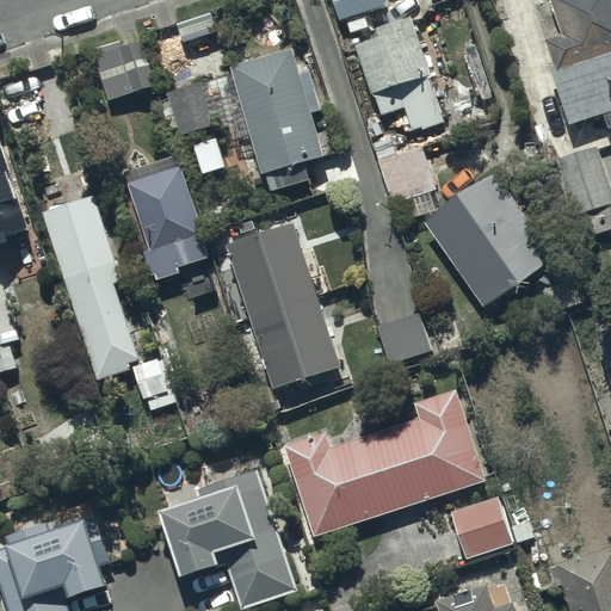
[(381,0),(329,0),(337,22),(346,19),(349,31),(368,26),(364,16),(384,11),(381,0)]
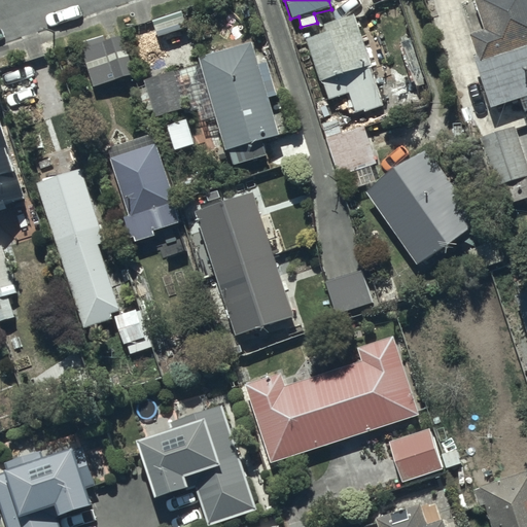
[(526,0),(471,0),(483,31),(470,35),(477,55),(471,57),(490,109),(519,99),(524,112),(526,110),(526,0)]
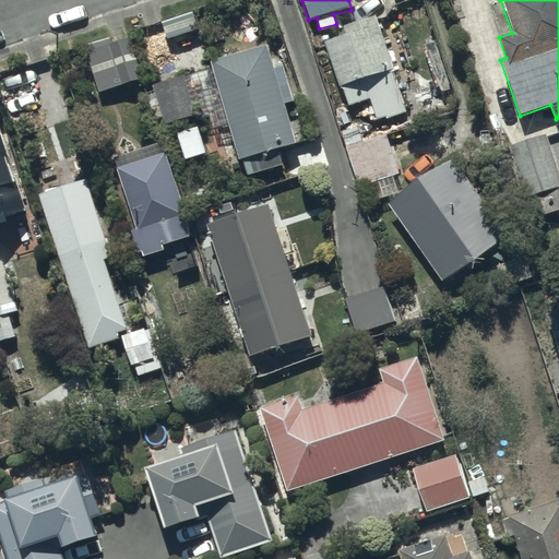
[(346,35),(323,43),(337,88),(341,87),(347,107),(370,100),(377,121),(406,111),(377,15),(344,25),(346,35)]
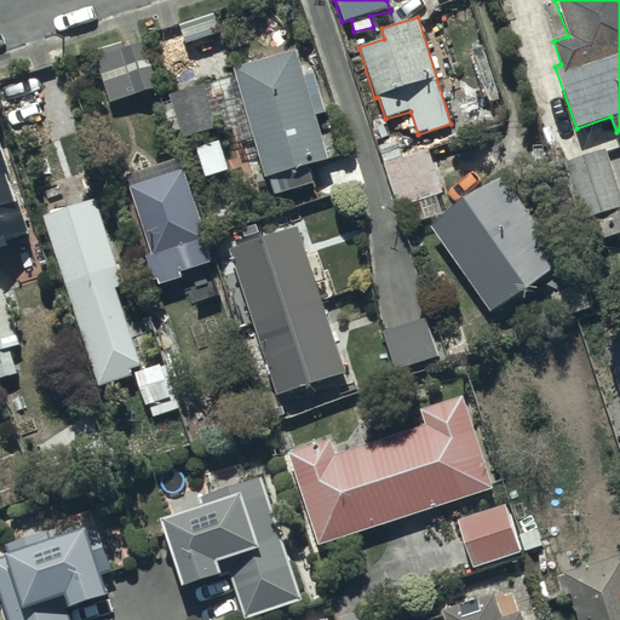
[(120,50),(96,57),(109,102),(133,95),(120,50)]
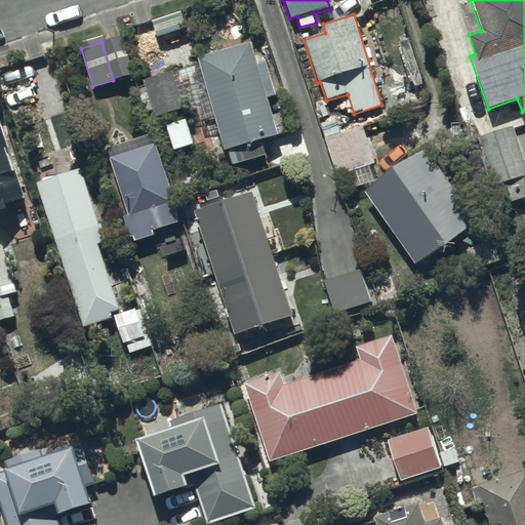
[(196,59),(208,103),(194,107),(199,123),(213,119),(223,151),(227,150),(231,164),(264,154),(259,140),(277,135),(267,99),(274,97),(264,62),(253,65),(247,44),(196,59)]
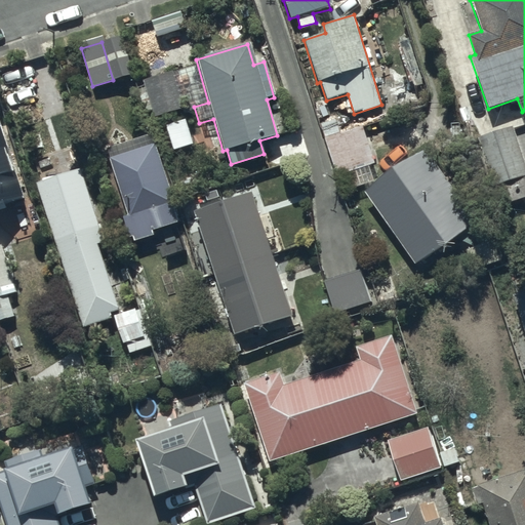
[(185,108),(173,72),(143,81),(154,117),(185,108)]
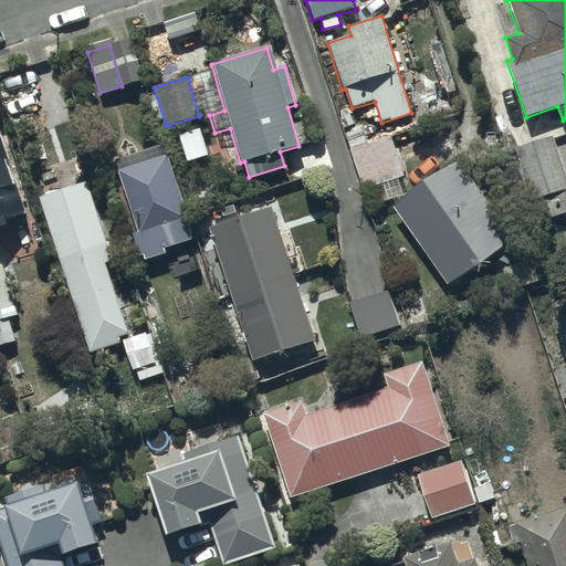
[(389,135),(348,148),(362,187),(402,174),(389,135)]
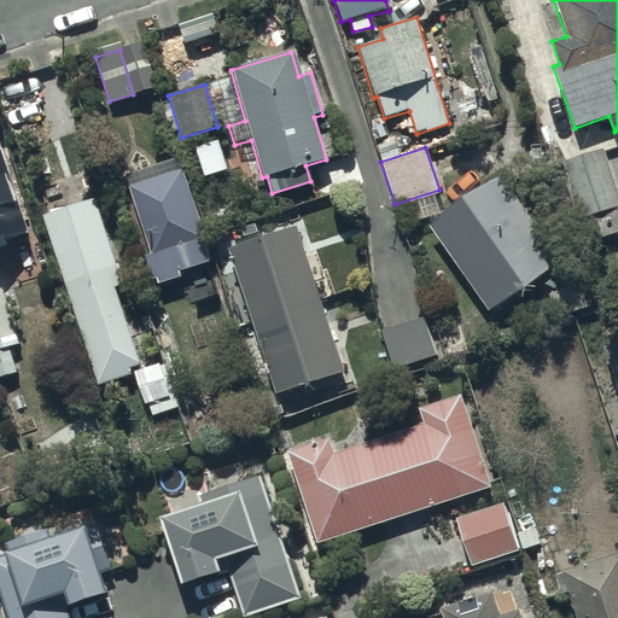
[(0,150),(0,238),(28,229),(0,150)]
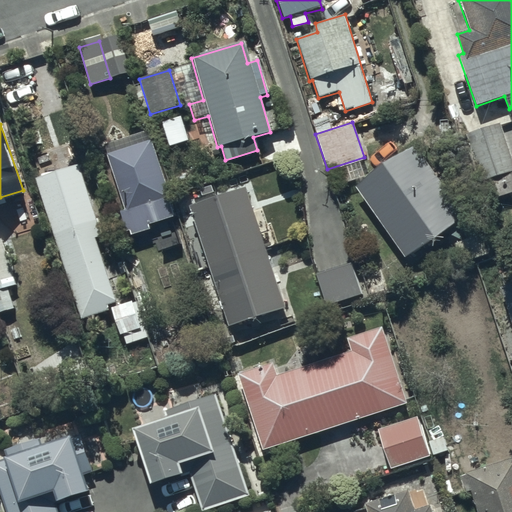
[(511,194),(511,165),(501,126),(466,136),(485,202),(511,194)]
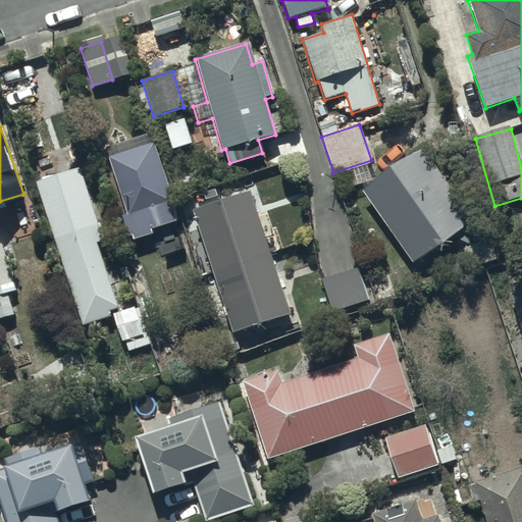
[(142,135),(104,148),(127,213),(120,215),(126,235),(129,233),(133,241),(152,233),(151,230),(180,220),(153,145),(147,148),(142,135)]
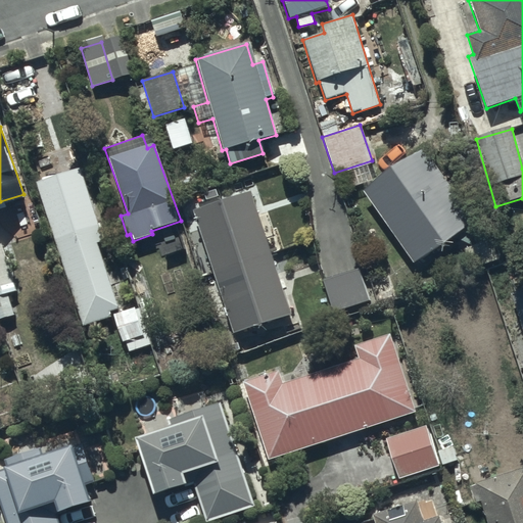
[(424,148),(363,191),(414,265),(475,222),(424,148)]
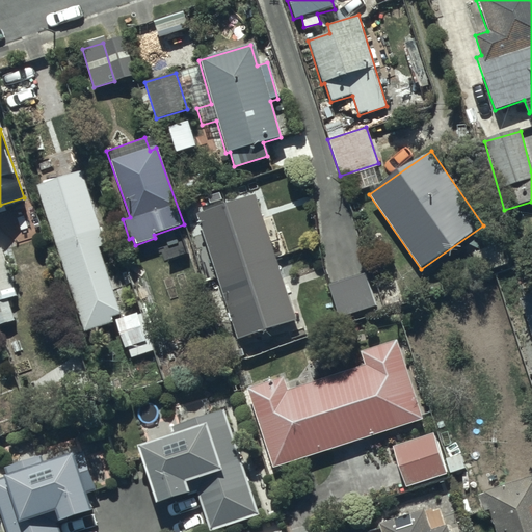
[(80,171),(34,186),(82,334),(109,324),(107,317),(118,314),(98,248),(104,246),(80,171)]
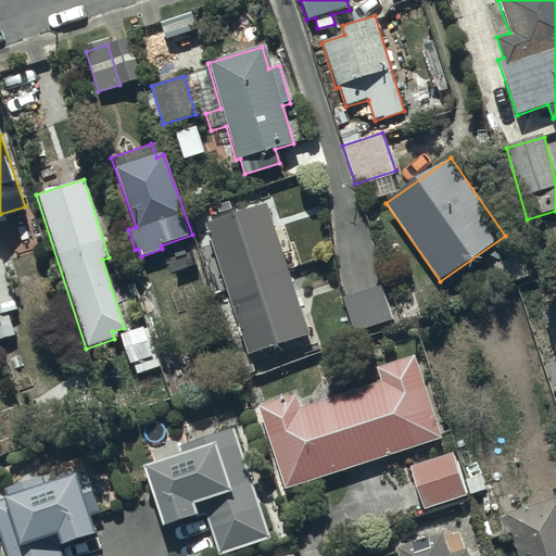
[(266,203),(204,222),(245,354),(307,336),(266,203)]
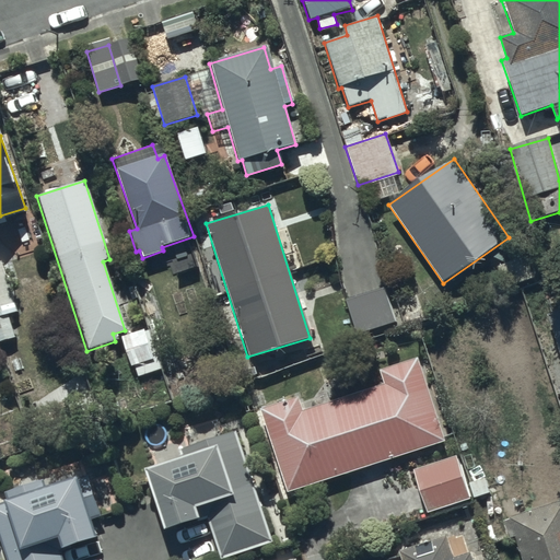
[(19,310),(2,263),(0,263),(0,339),(15,335),(9,314),(19,310)]
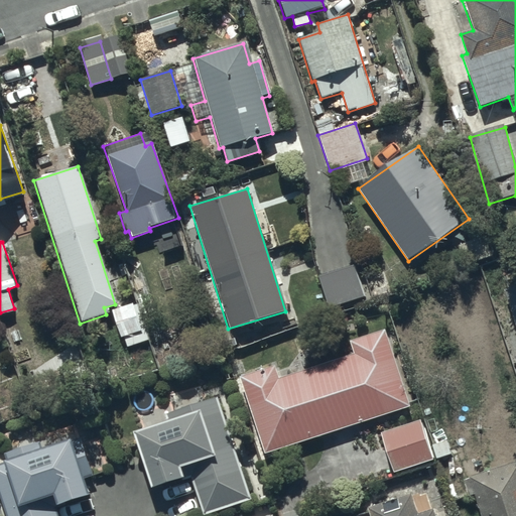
[(355,264),(317,275),(328,309),(365,298),(355,264)]
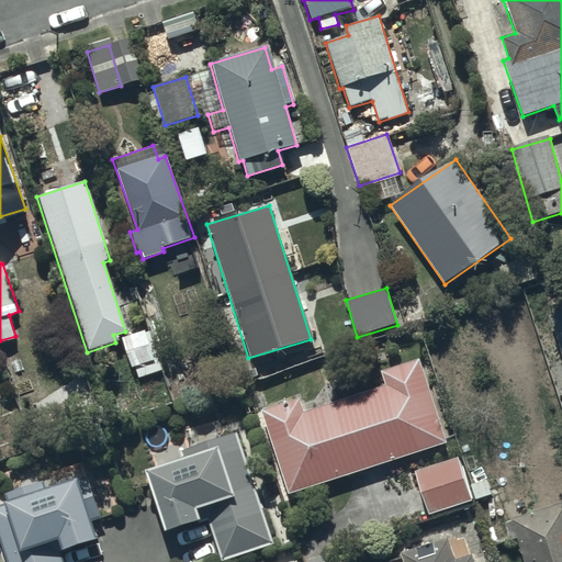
[(149,329),(121,338),(130,370),(135,368),(138,378),(161,371),(149,329)]
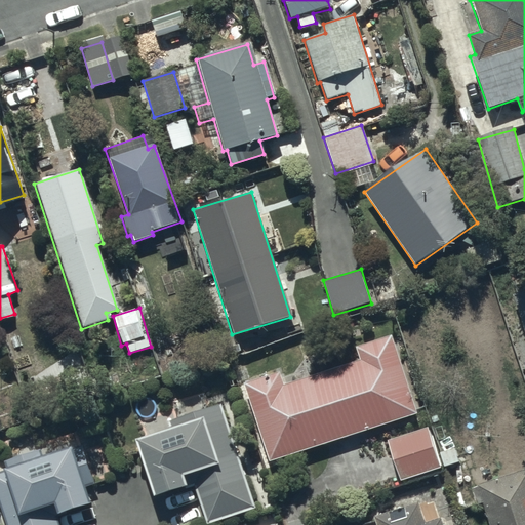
[(278,374),(244,386),(270,463),(418,415),(393,335),(353,349),(357,362),(283,387),(278,374)]
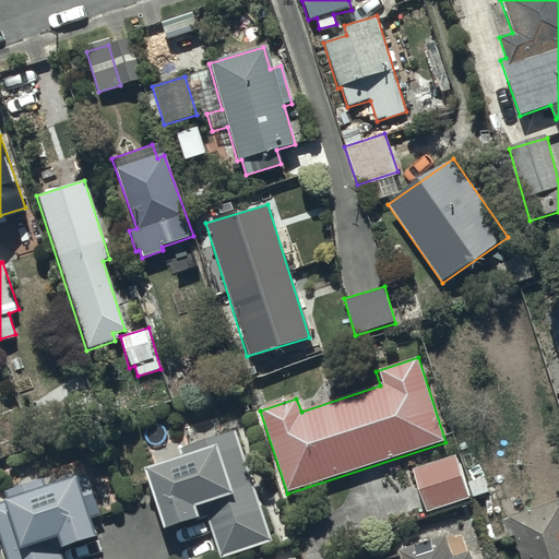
[(180,458),(142,471),(162,530),(205,515),(218,557),(268,540),(232,433),(179,451),(180,458)]
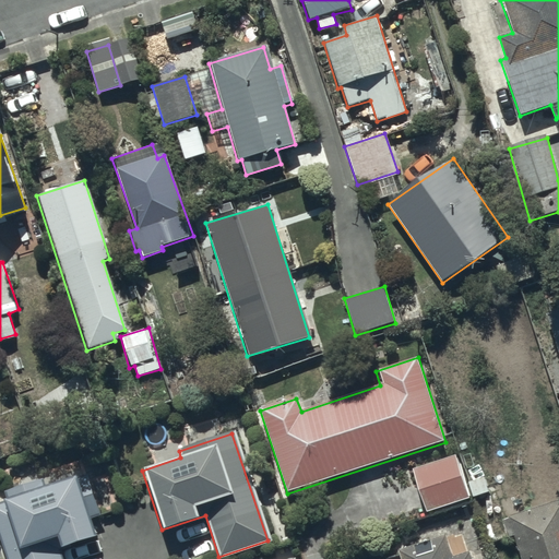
[(467,498),(453,458),(411,472),(425,512),(467,498)]
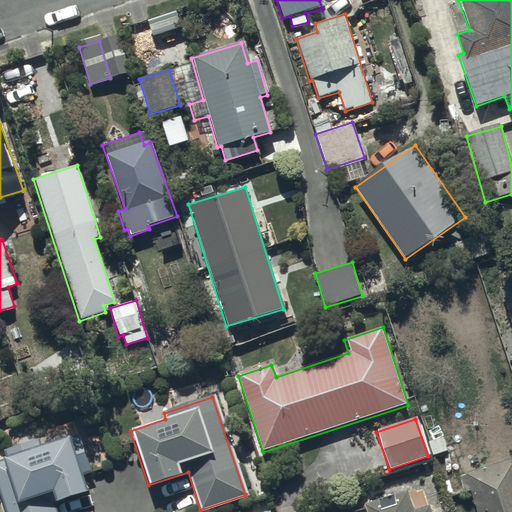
[(9,459),(0,461),(0,494),(5,511),(55,511),(54,506),(87,497),(80,475),(91,471),(81,437),(40,449),(38,441),(7,450),(9,459)]
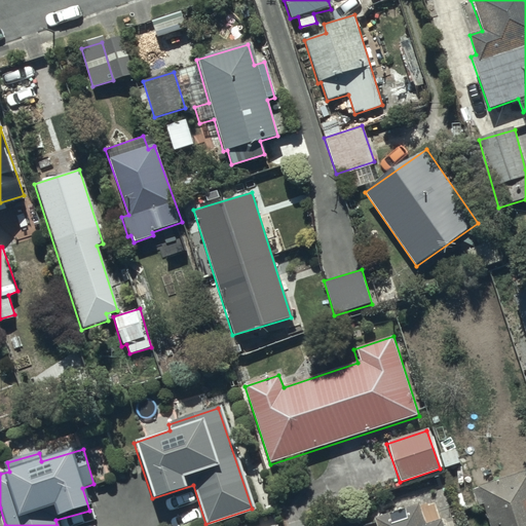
[(525,525),(525,472),(477,487),(489,525),(525,525)]
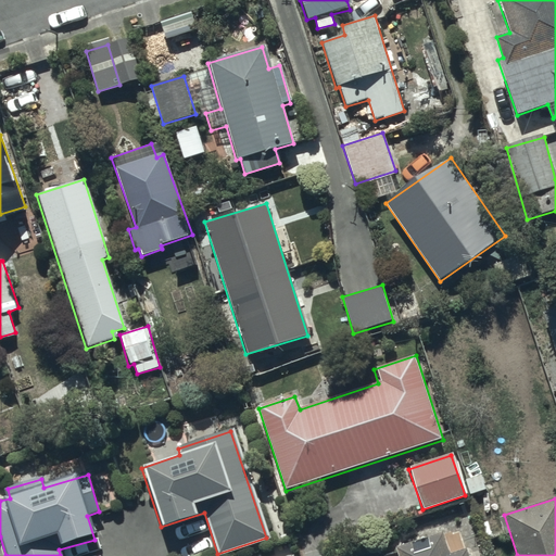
[(466,555),(464,546),(450,551),(444,532),(396,548),(397,555),(466,555)]
